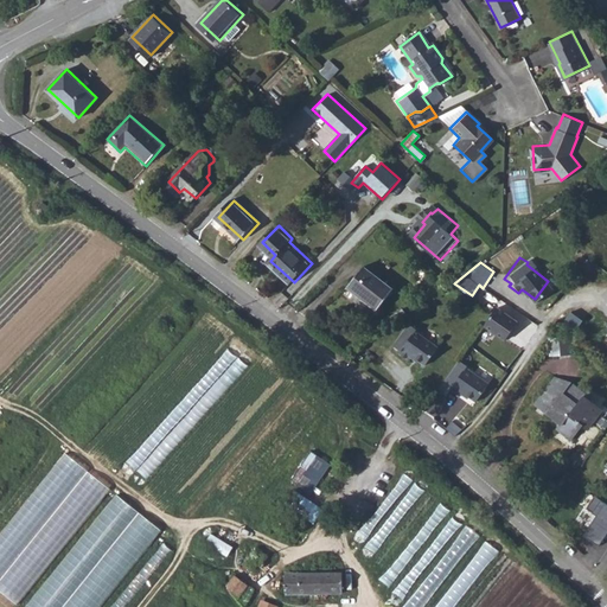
[(363,267),(347,285),(377,310),(393,292),(363,267)]
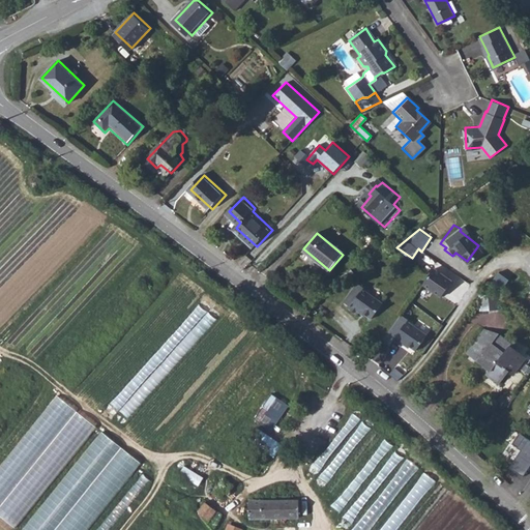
[(437,271),(427,287),(445,299),(455,284),(437,271)]
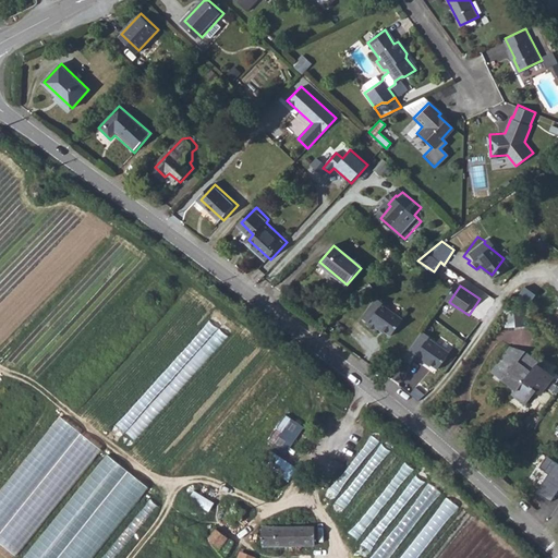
[(388,302),(381,296),(366,317),(372,322),(371,325),(378,331),(381,327),(393,337),(407,320),(387,304),(388,302)]
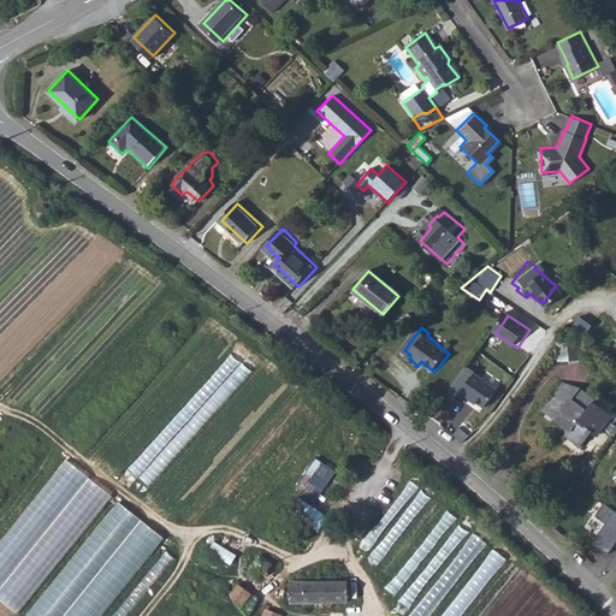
[(582,342),(561,343),(562,359),(584,356),(582,342)]
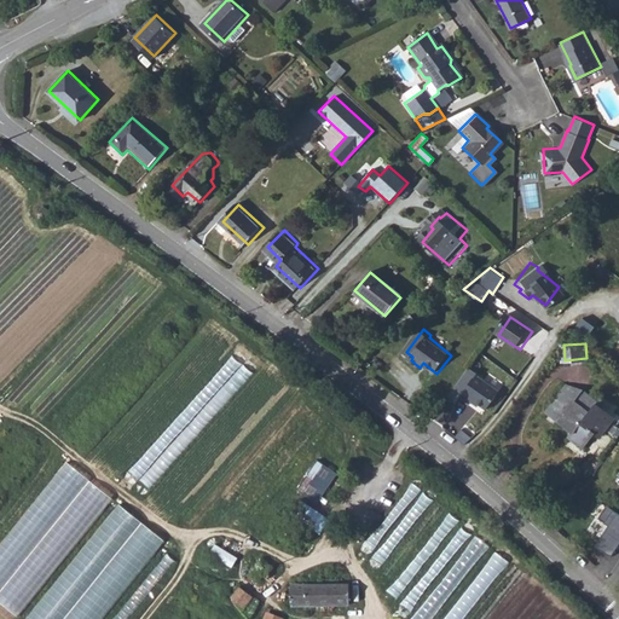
[(475,369),(460,393),(467,398),(466,400),(475,406),(479,401),(492,410),(504,392),(481,376),(482,375),(475,369)]
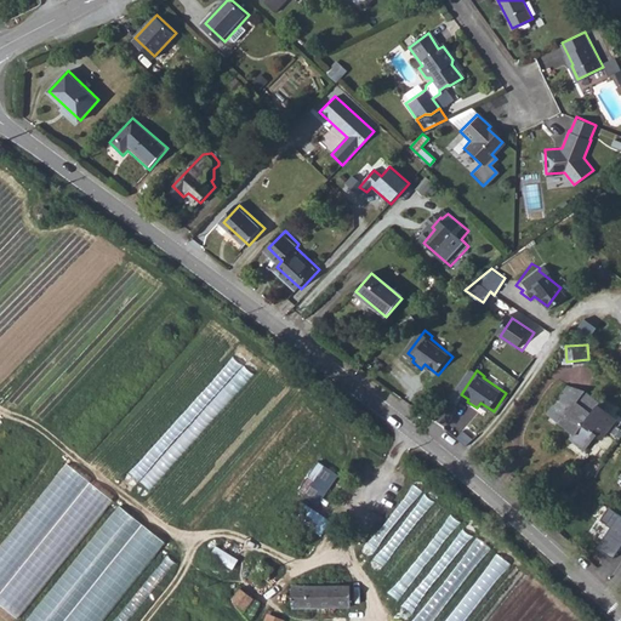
[(577,406),(564,398),(550,419),(563,427),(577,406)]
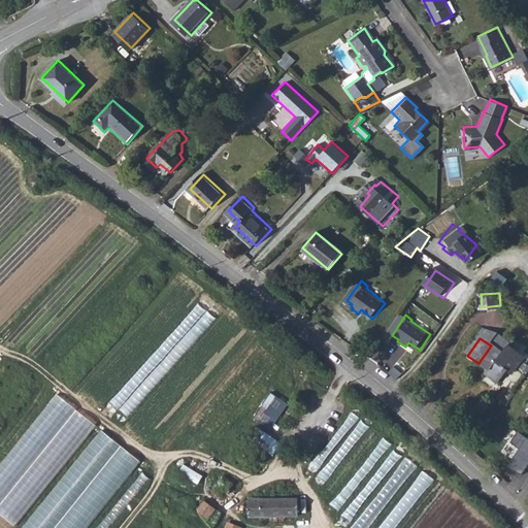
[(503,355),(491,345),(479,363),(491,371),(488,375),(500,384),(509,372),(513,373),(524,358),(508,348),(503,355)]
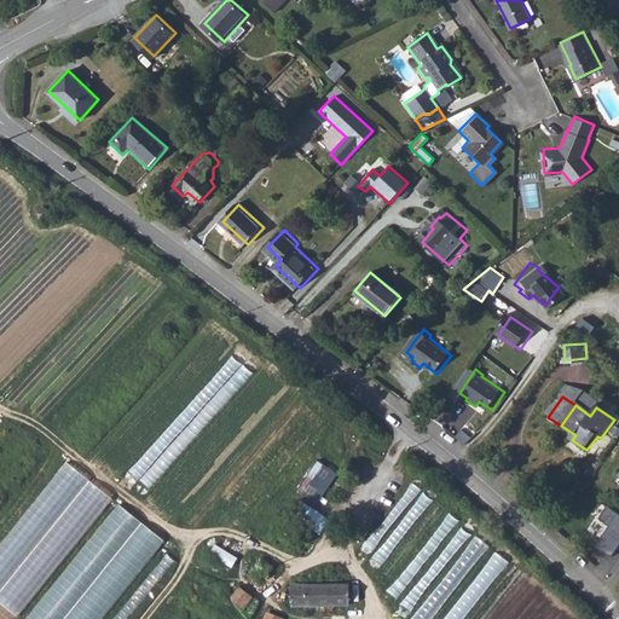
[(319,503),(339,472),(317,458),(298,490),(319,503)]
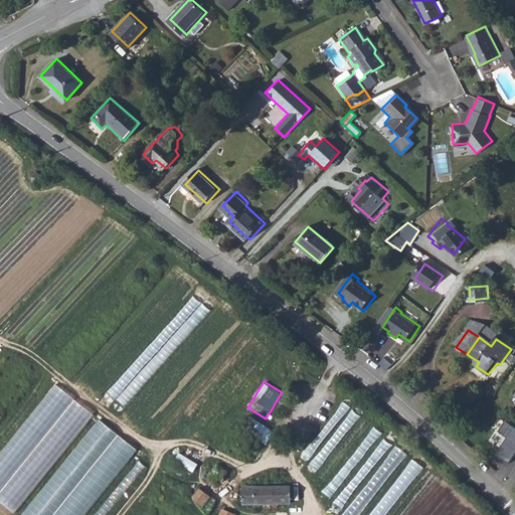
[(0,499),(21,514),(93,410),(51,382),(0,457),(0,499)]
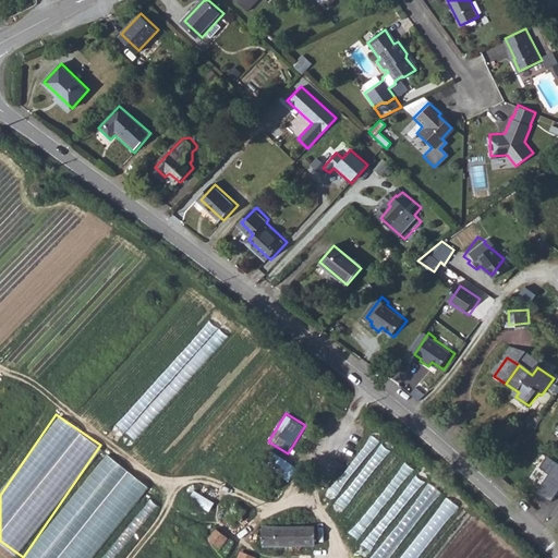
[(339,497),(379,439),(371,433),(330,490),(339,497)]
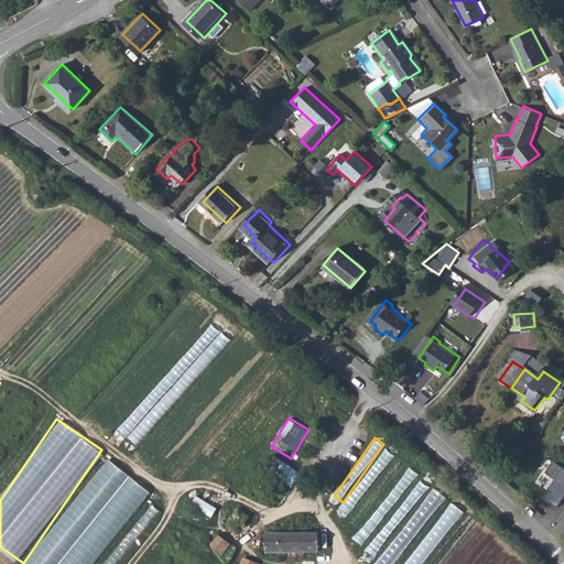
[(264,468),(293,486),(302,472),(273,454),(264,468)]
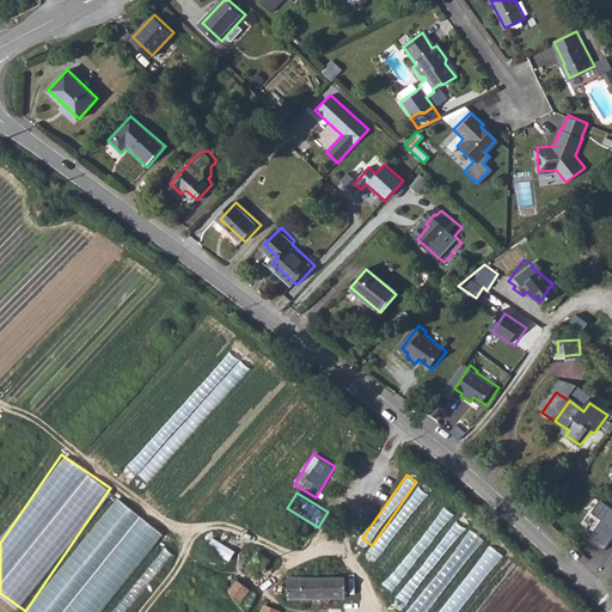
[(115,496),(29,611),(103,611),(163,531),(115,496)]
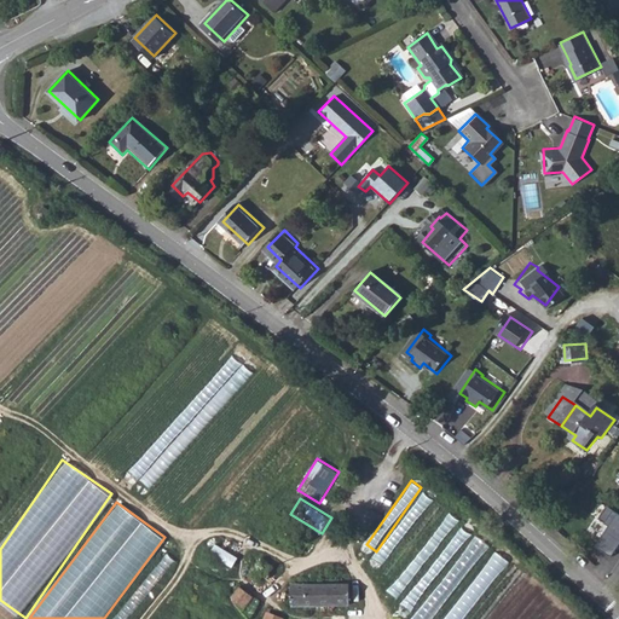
[(595,547),(609,556),(618,541),(618,513),(606,504),(596,519),(608,526),(595,547)]
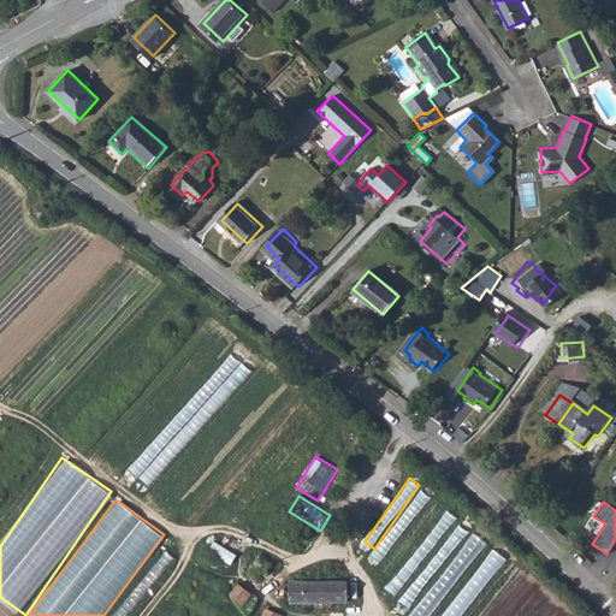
[(390,590),(398,596),(455,515),(446,509),(390,590)]
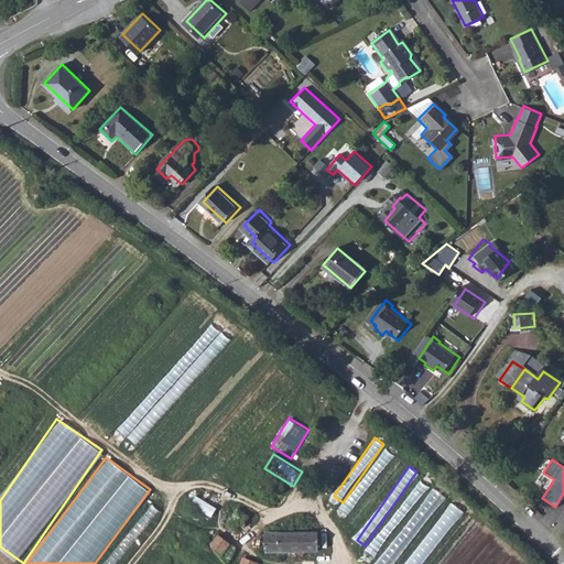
[(400,554),(445,496),(437,490),(404,532),(396,542),(391,548),(400,554)]
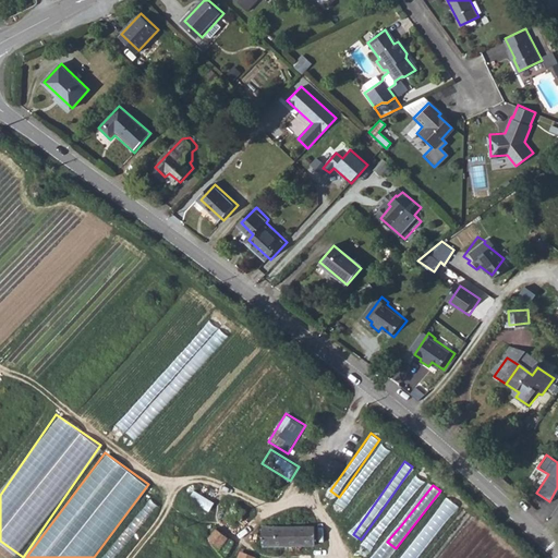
[(211,509),(215,500),(194,490),(190,500),(211,509)]
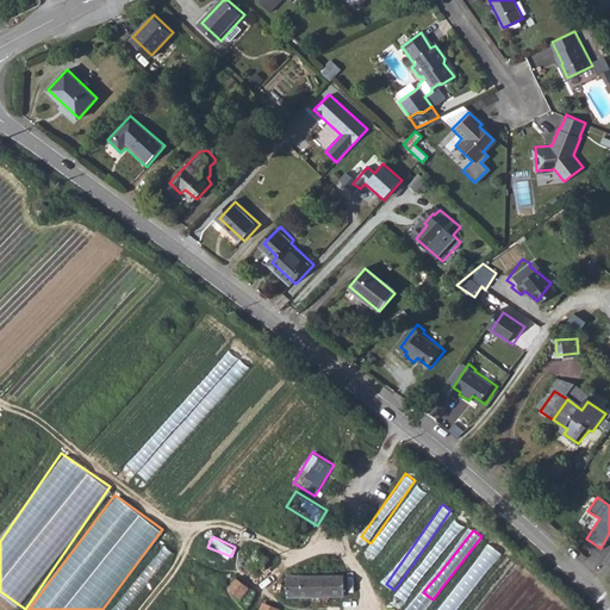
[(487,570),(500,552),(490,543),(477,562),(487,570)]
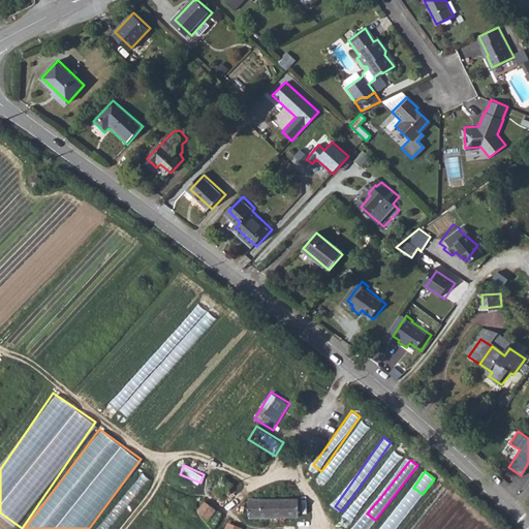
[(195,510),(209,523),(219,510),(204,499),(195,510)]
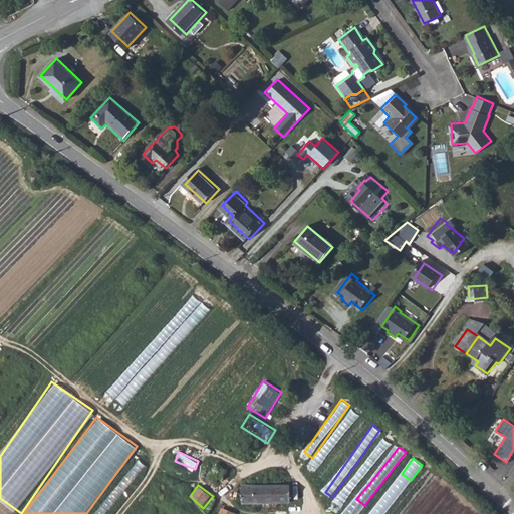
[(240,499),(288,499),(287,487),(287,486),(240,485),(240,499)]
